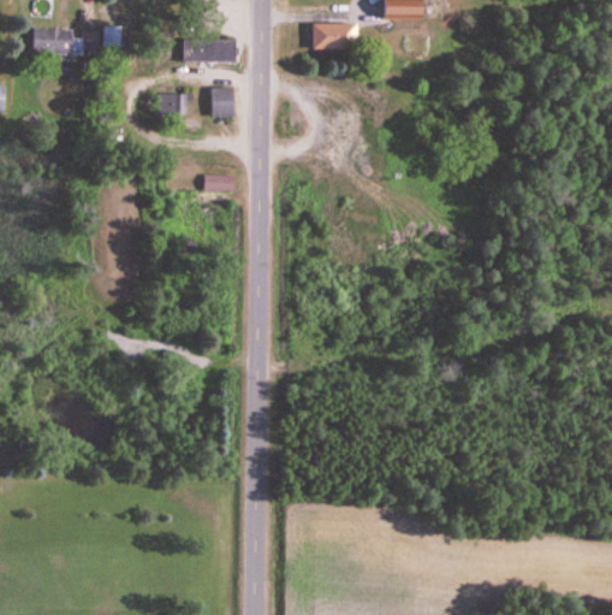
[(384,0),(385,21),(422,21),(422,0),(384,0)]
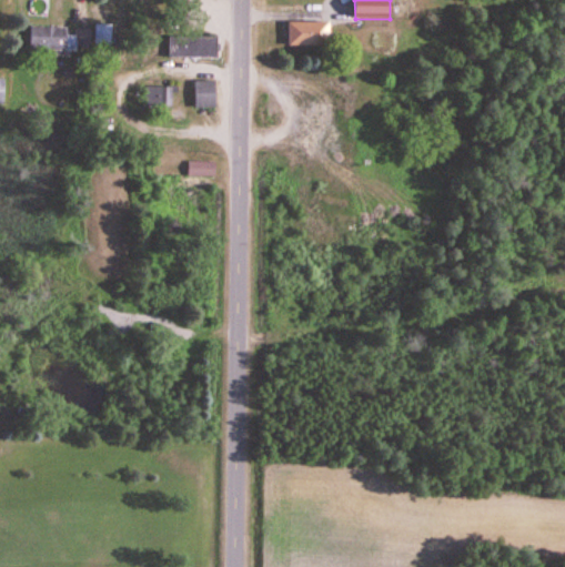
[(288,21),(288,46),(330,44),(330,21),(288,21)]
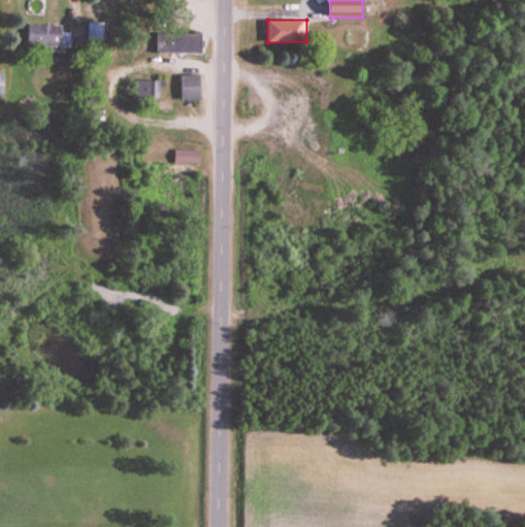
[(104,22),(90,22),(90,41),(104,41),(104,22)]
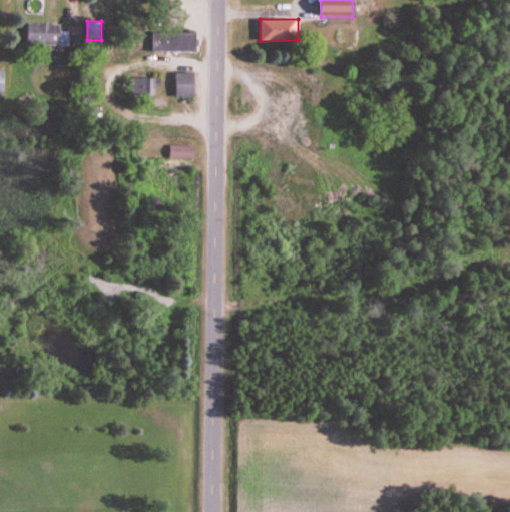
[(62,24),(26,24),(26,44),(83,45),(83,27),(62,27),(62,24)]
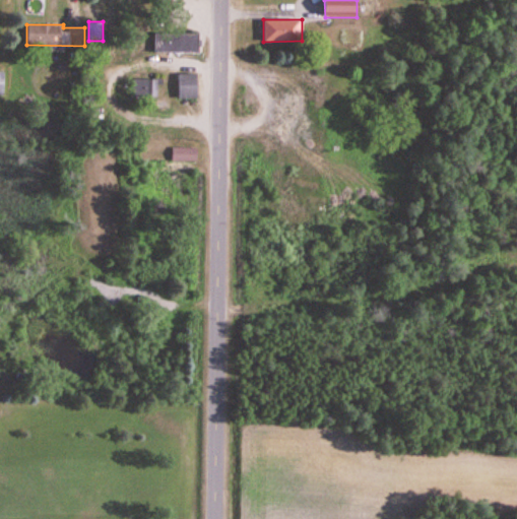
[(199,34),(155,34),(155,52),(199,52),(199,34)]
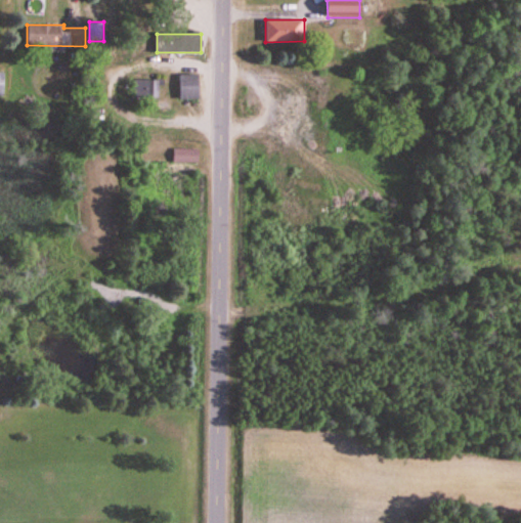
[(180,98),(200,98),(200,75),(180,75),(180,98)]
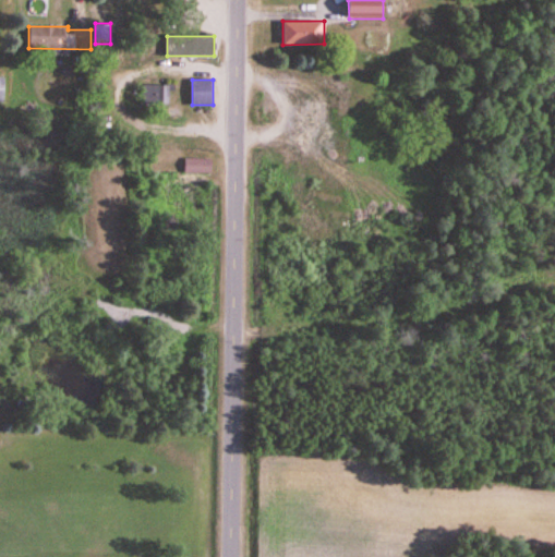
[(184,158),(184,172),(214,172),(214,158),(184,158)]
